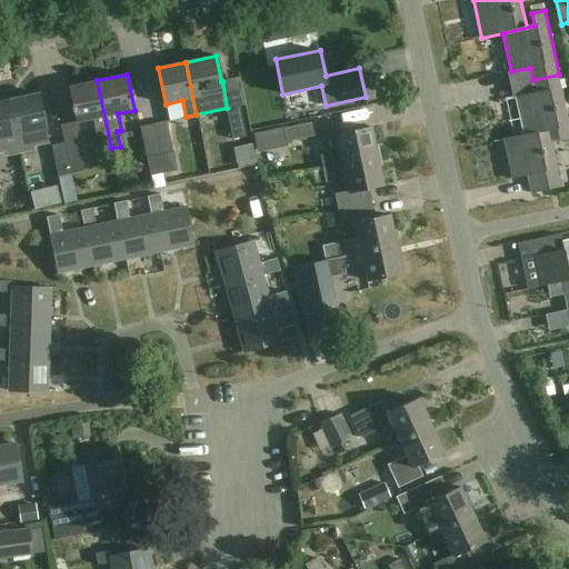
[(568,139),(568,125),(559,75),(532,80),(536,92),(516,97),(523,135),(503,139),(525,136),(549,131),(561,129),(563,141),(568,139)]
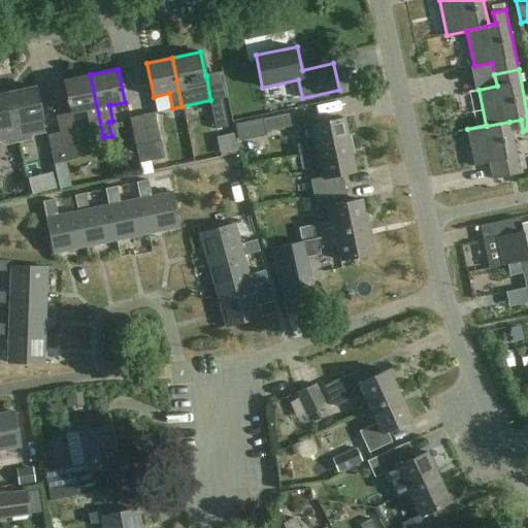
[(226,95),(221,72),(206,75),(210,100),(217,128),(227,126),(221,96),(226,95)]
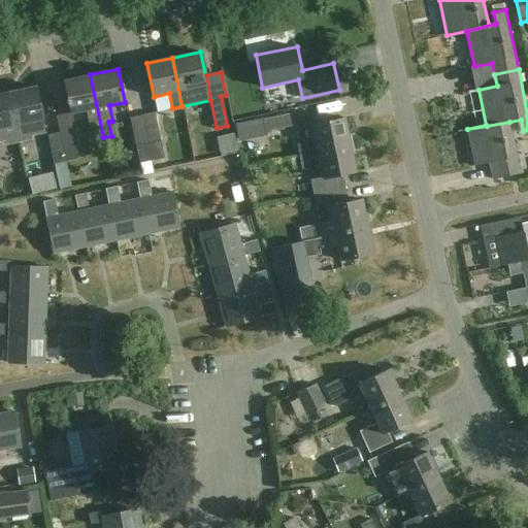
[(103,137),(90,74),(64,80),(71,113),(87,110),(91,132),(95,132),(96,139),(103,137)]
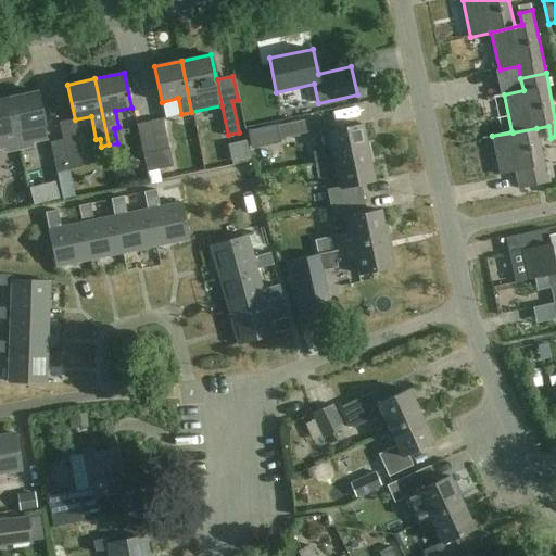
[(37,91),(9,97),(19,149),(32,147),(30,141),(47,138),(37,91)]
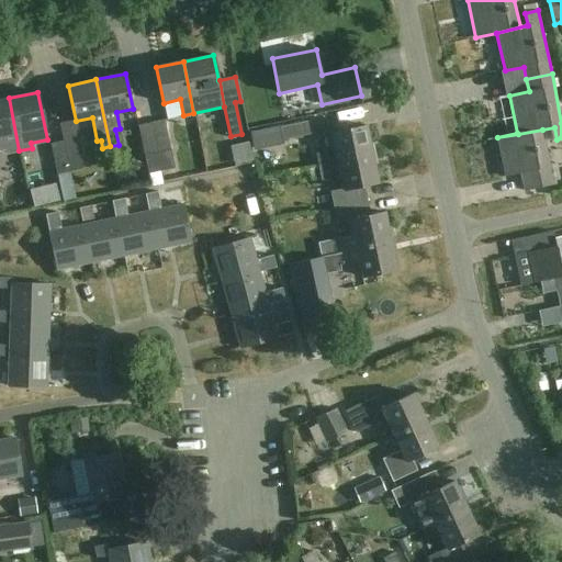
[(19,150),(9,98),(0,99),(0,148),(8,147),(9,153),(19,150)]
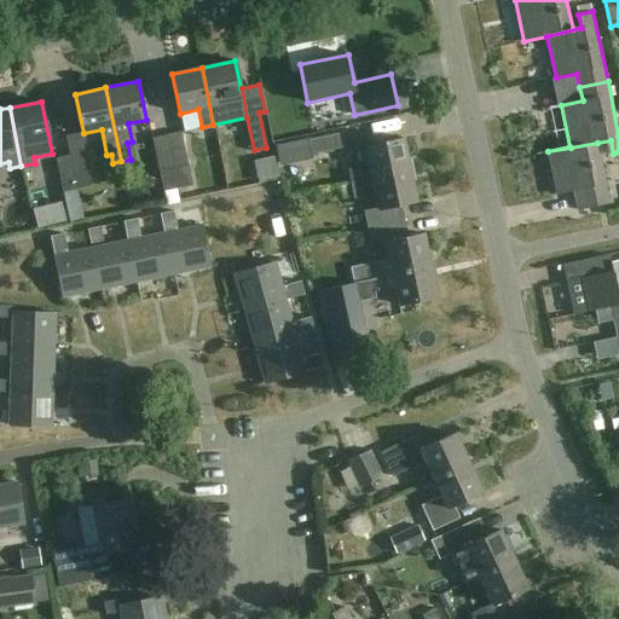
[(179,132),(166,136),(178,200),(180,200),(178,187),(191,184),(179,132)]
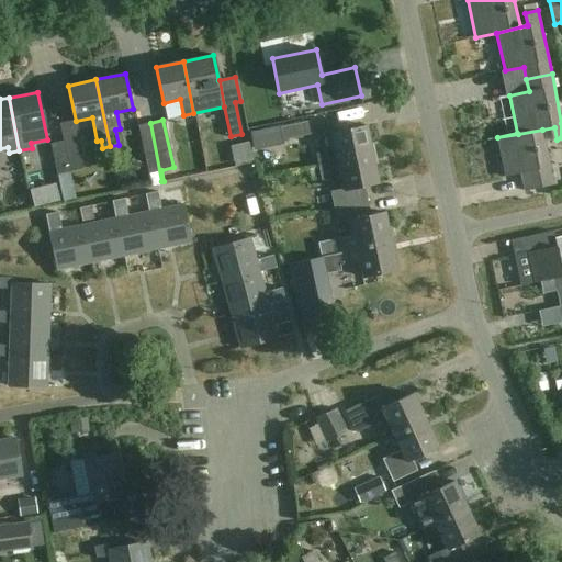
[(152,183),(161,181),(150,123),(138,125),(152,183)]
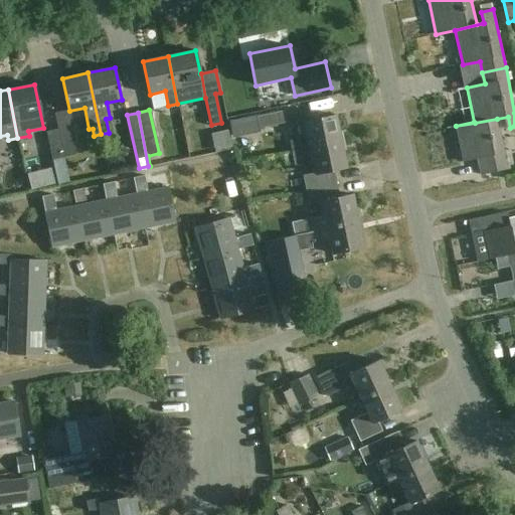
[(292,152),(342,142),(336,116),(304,122),(307,137),(290,141),(292,152)]
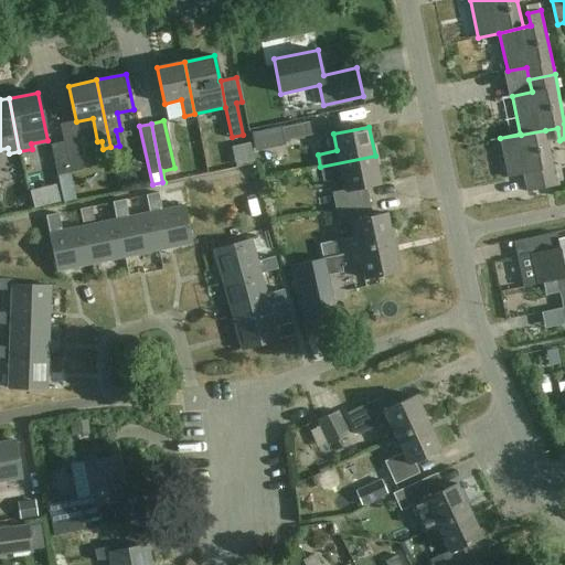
[(521,135),(500,138),(509,178),(524,174),(528,192),(557,185),(545,130),(521,135)]
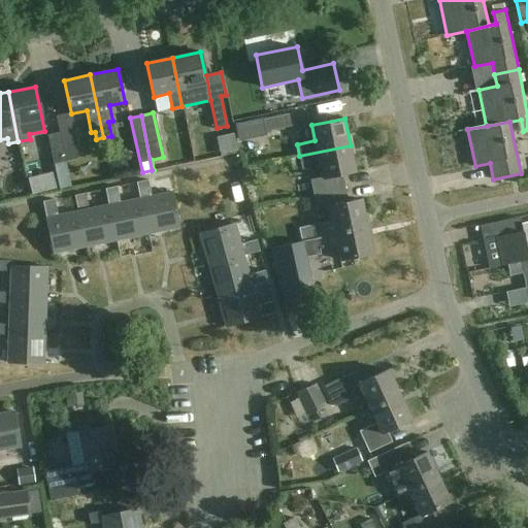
[(59,132),(64,161),(77,158),(71,130),(59,132)]
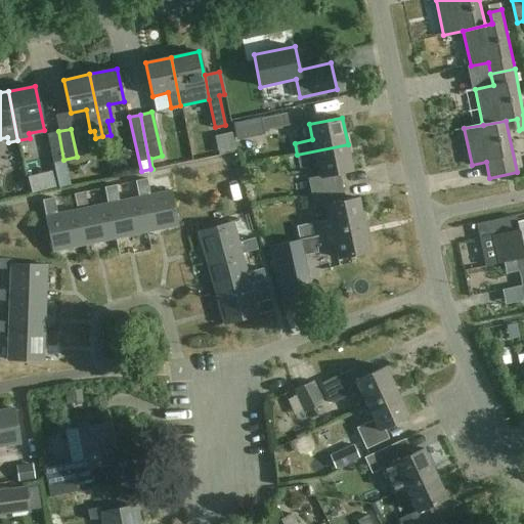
[(63,160),(58,131),(47,134),(53,162),(63,160)]
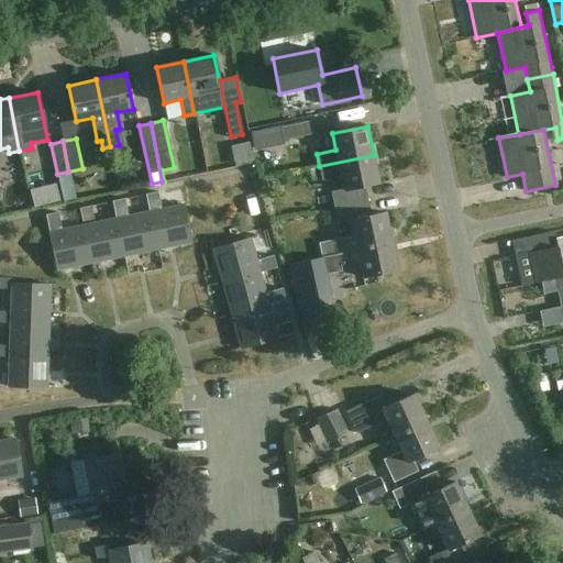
[(379,183),(374,155),(319,166),(322,180),(341,176),(344,189),(331,191),(334,208),(368,201),(365,186),(379,183)]
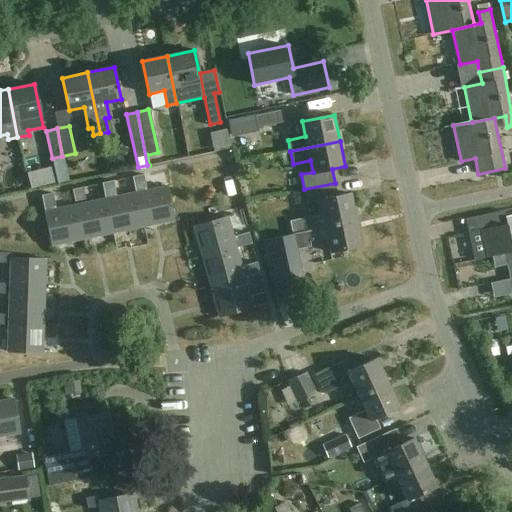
[(69,157),(57,160),(61,184),(73,182),(69,157)]
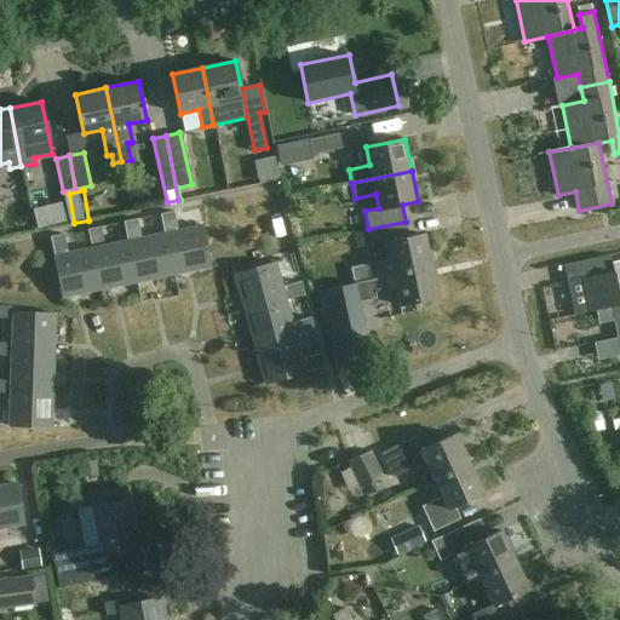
[(161,220),(165,233),(174,274),(211,267),(202,225),(174,231),(172,218),(161,220)]
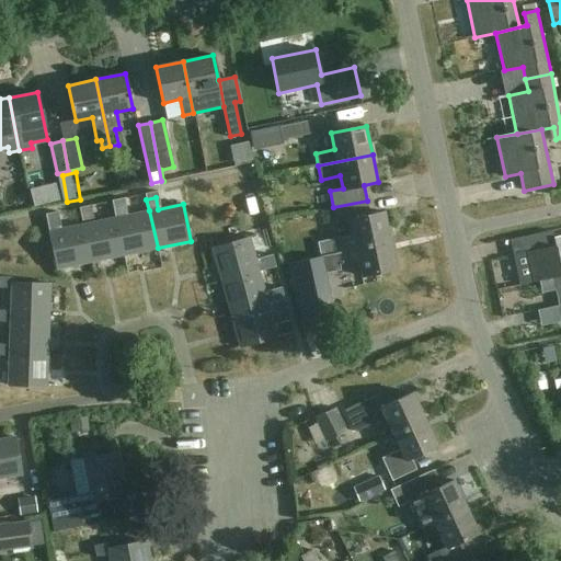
[(369,216),(367,201),(333,207),(336,224),(350,220),(353,236),(319,242),(321,255),(391,240),(385,213),(369,216)]
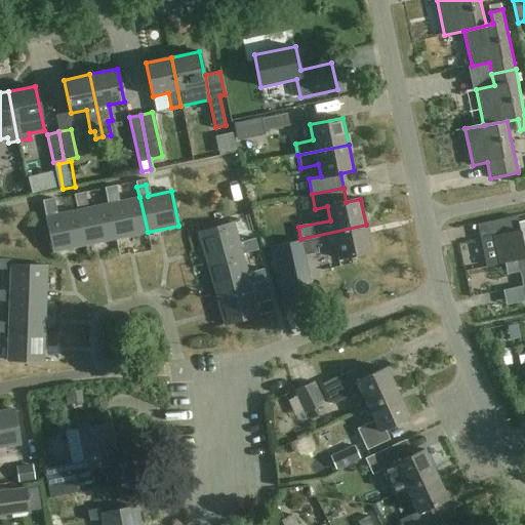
[(75,194),(78,210),(77,210),(84,245),(116,239),(109,204),(89,208),(85,192),(75,194)]
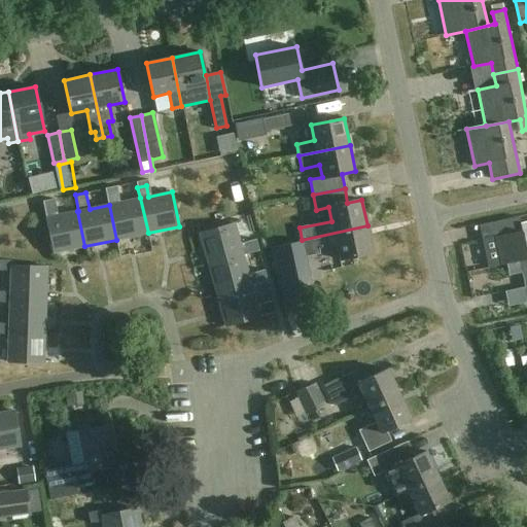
[(109,205),(116,240),(148,233),(140,198),(109,205)]
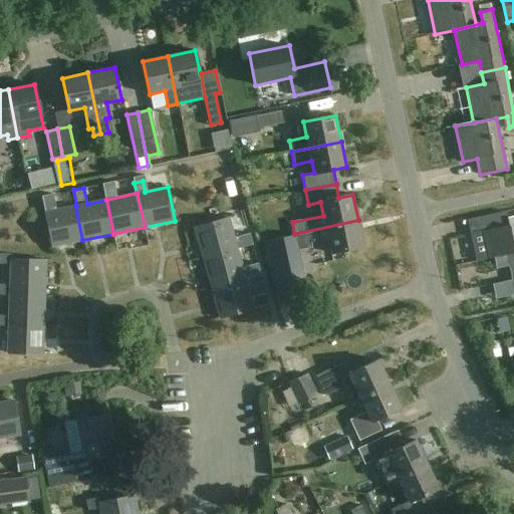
[(82,240),(75,206),(45,212),(52,246),(82,240)]
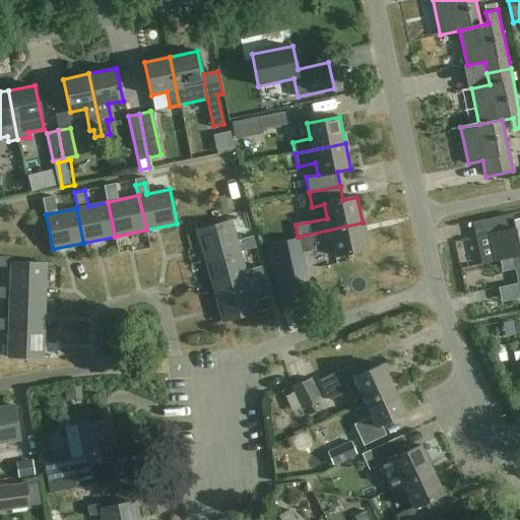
[(519,255),(519,218),(515,220),(516,229),(488,235),(494,261),(519,255)]
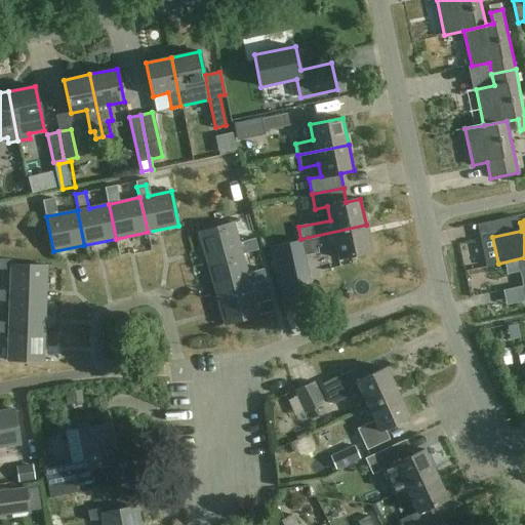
[(208,264),(242,253),(234,223),(199,232),(208,264)]
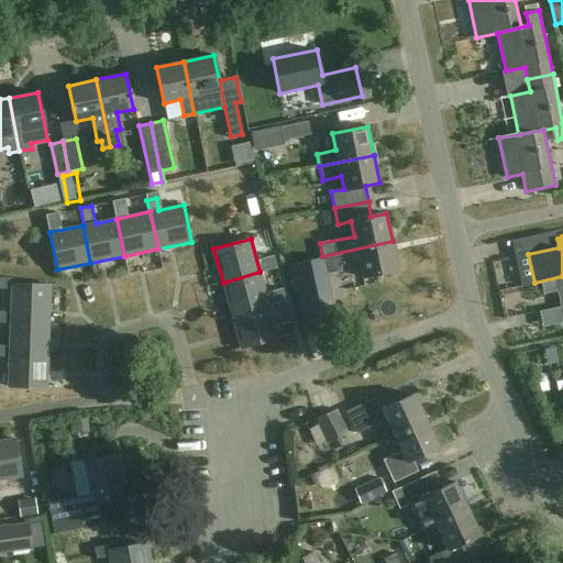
[(398,269),(393,241),(322,256),(326,269),(360,262),(363,277),(398,269)]
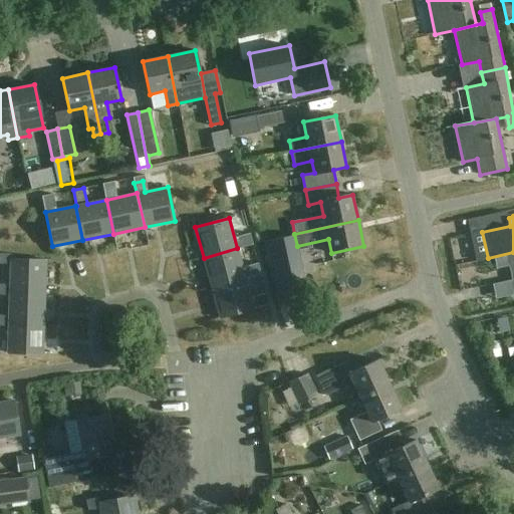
[(281,266),(300,260),(295,241),(275,246),(281,266)]
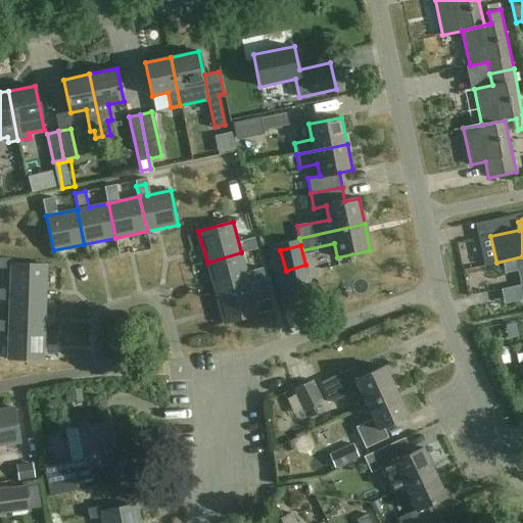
[(216,293),(249,284),(241,252),(207,263),(216,293)]
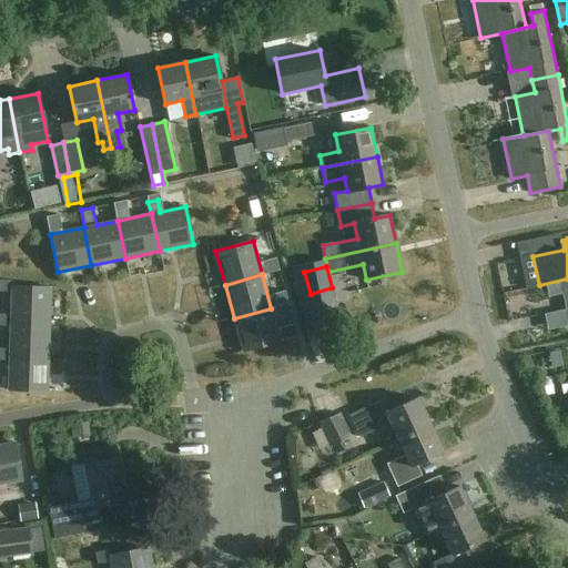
[(567,279),(539,285),(539,286),(561,282),(567,313),(567,279)]
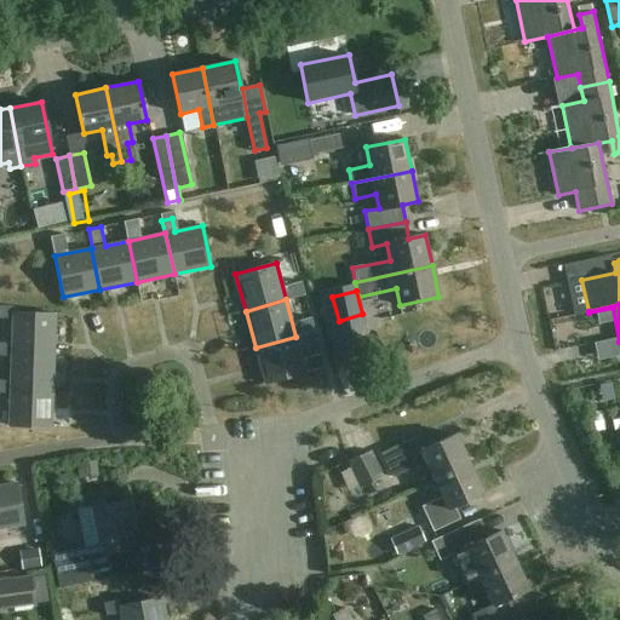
[(11,350),(53,351),(56,314),(13,313),(13,306),(0,305),(0,317),(12,319),(12,344),(11,350)]
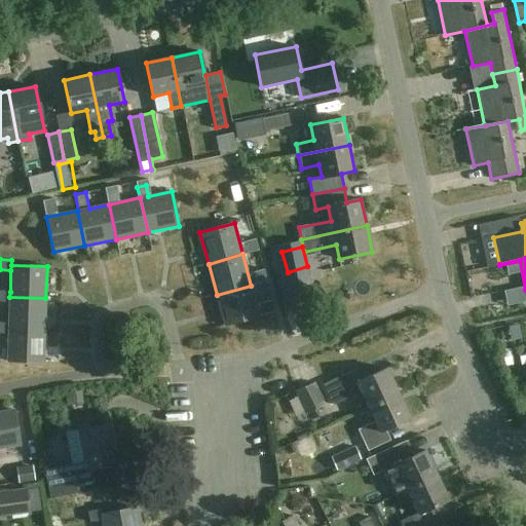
[(260,316),(251,286),(217,295),(225,326),(260,316)]
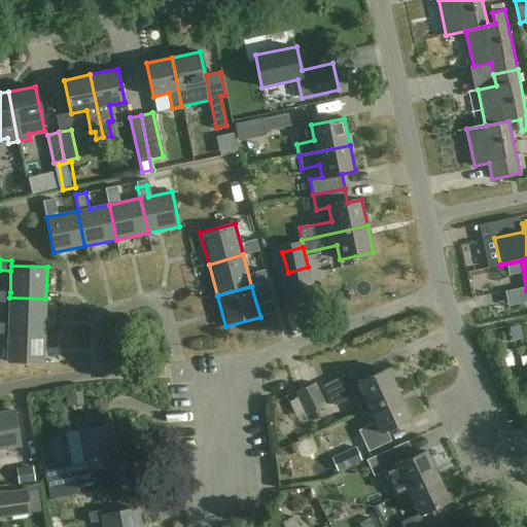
[(44,330),(45,299),(9,297),(10,292),(0,291),(0,302),(9,303),(9,324),(8,329),(44,330)]
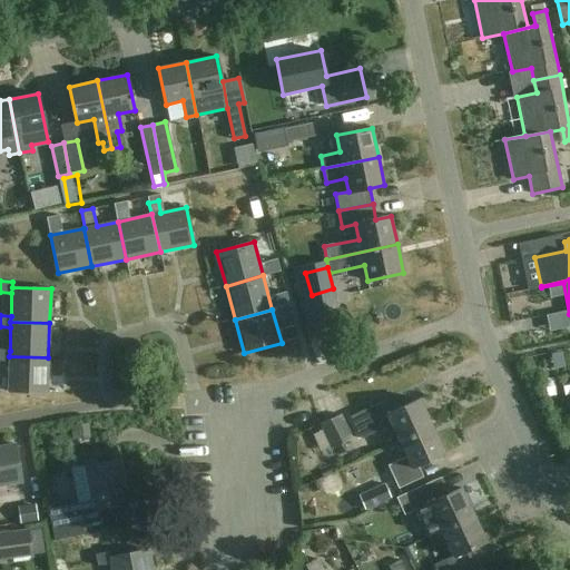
[(47,393),(48,357),(9,356),(10,351),(0,350),(0,361),(9,362),(8,391),(47,393)]
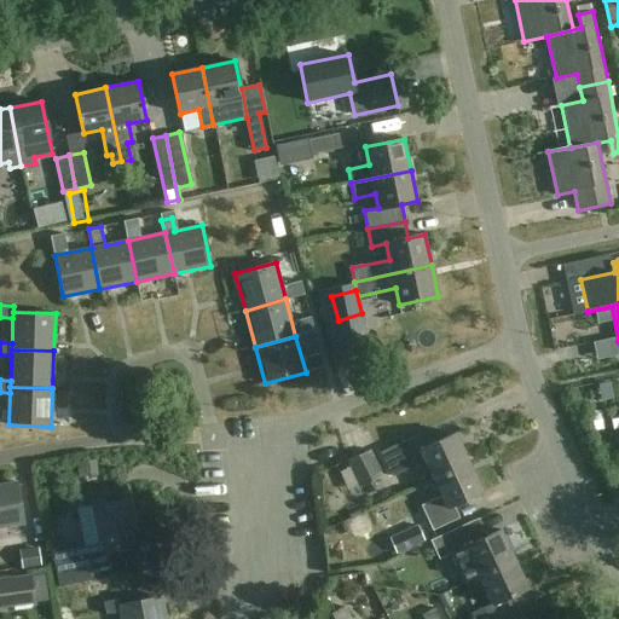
[(424,462),(433,479),(469,462),(456,434),(427,447),(421,434),(381,452),(393,476),(424,462)]
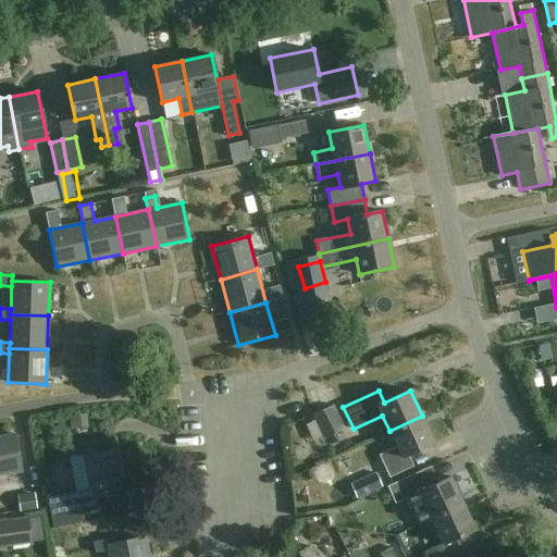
[(311,415),(321,440),(344,430),(334,406),(311,415)]
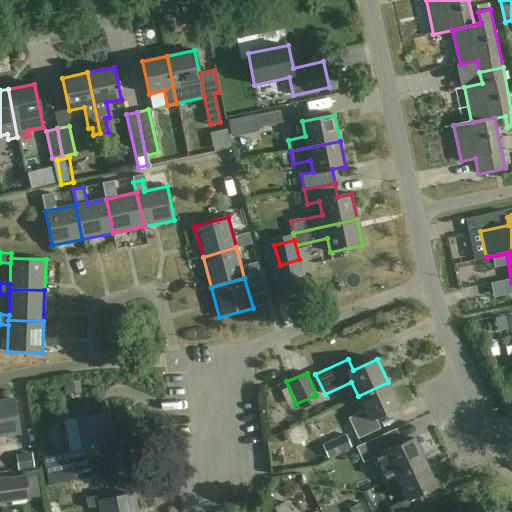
[(399,406),(388,382),(358,396),(365,411),(349,419),(358,439),(380,428),(375,418),(399,406)]
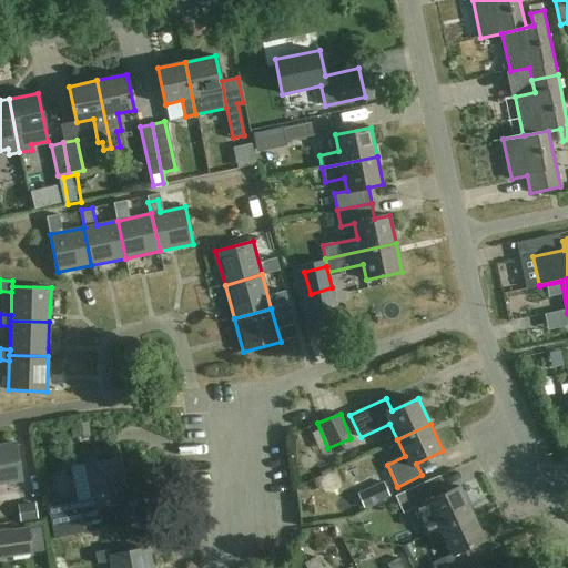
[(16,442),(0,444),(0,484),(22,480),(16,442)]
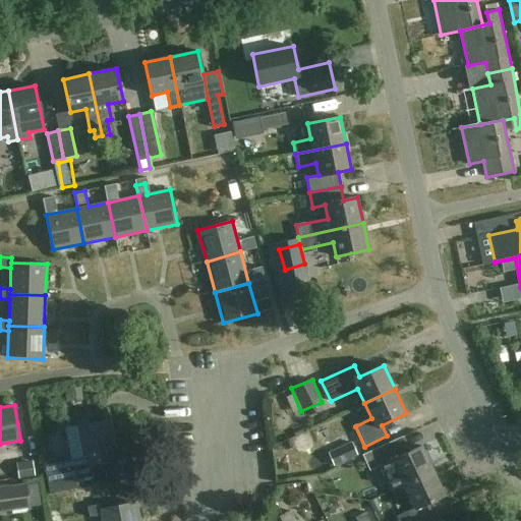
[(78,488),(76,480),(93,476),(91,465),(117,459),(109,419),(77,425),(78,427),(67,429),(73,460),(44,466),(50,494),(78,488)]
